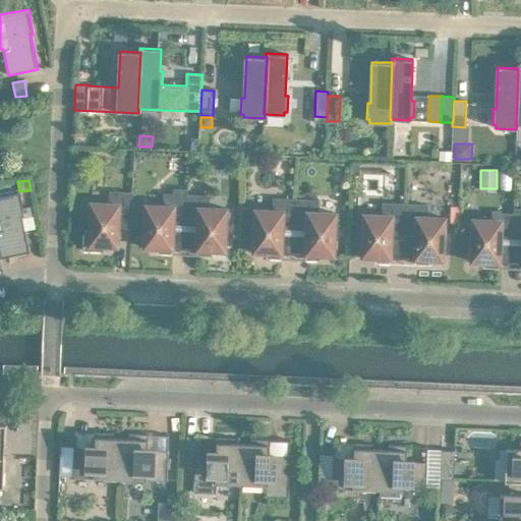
[(173,225),(185,225),(187,194),(187,189),(173,189),(173,194),(164,193),(164,206),(146,206),(143,247),(157,248),(157,253),(172,254),(173,225)]
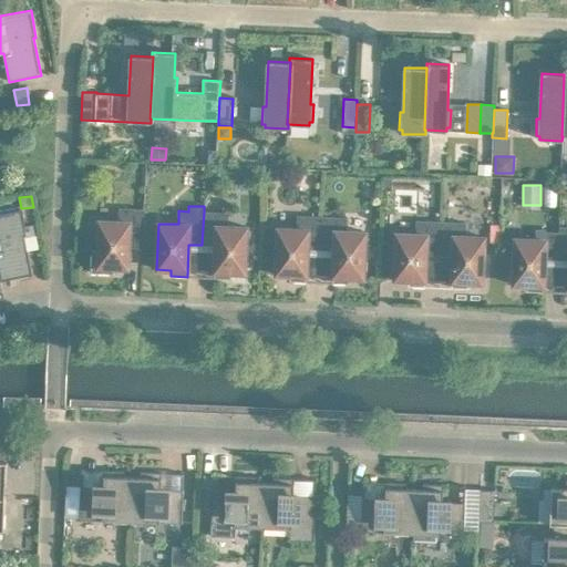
[(119,222),(99,220),(98,249),(92,249),(91,272),(114,274),(114,268),(129,268),(130,243),(142,243),(141,248),(142,248),(144,209),(119,208),(119,222)]
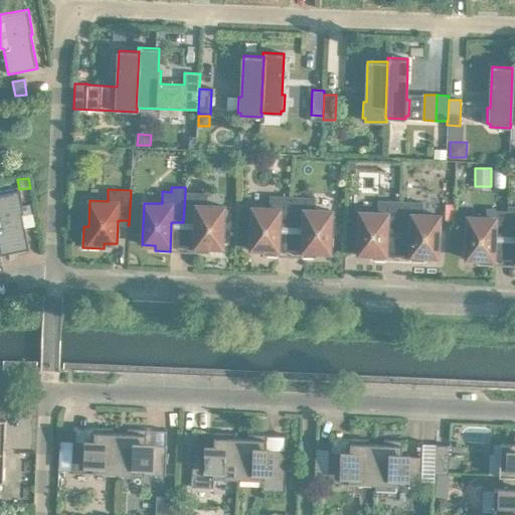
[(0,253),(0,255),(29,249),(22,215),(25,215),(20,190),(0,193),(0,253)]
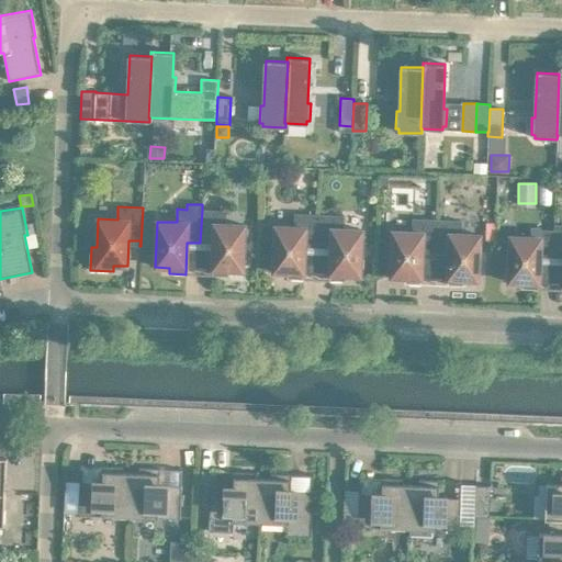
[(202,210),(200,243),(213,244),(212,276),(228,277),(229,270),(243,271),(245,225),(225,224),(226,211),(202,210)]
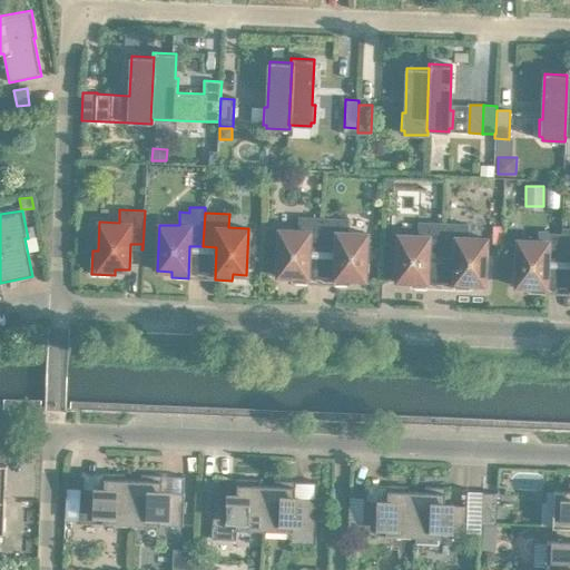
[(310,252),(322,252),(324,218),(300,217),(298,231),(279,229),(277,276),(291,277),(291,283),(308,284),(310,252)]
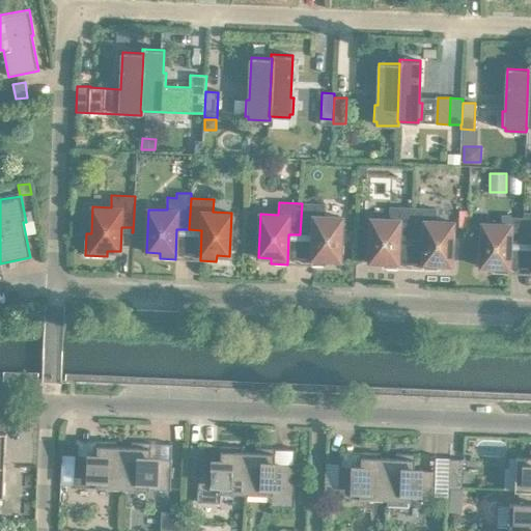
[(302,203),(300,234),(312,235),(311,266),(328,266),(328,260),(340,260),(342,218),(325,217),(325,204),(302,203)]
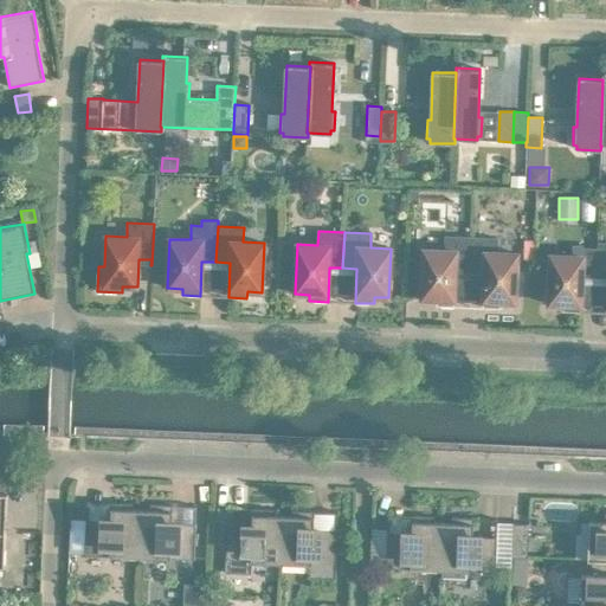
[(456,272),(470,272),(471,237),(445,237),(444,251),(424,250),(421,300),(436,300),(436,305),(455,307),(456,272)]
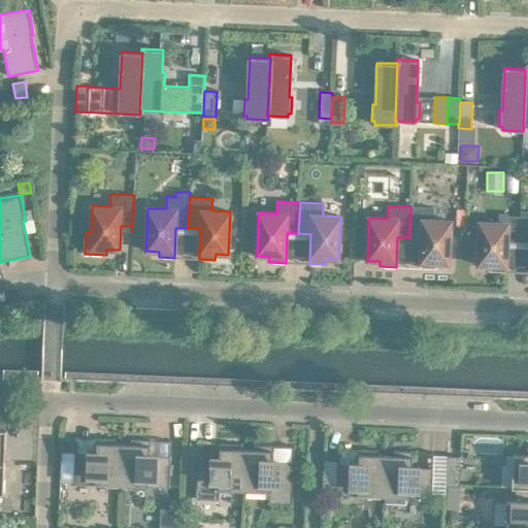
[(410,206),(409,237),(422,238),(420,268),(436,269),(436,263),(449,264),(451,221),(433,220),(433,207),(410,206)]
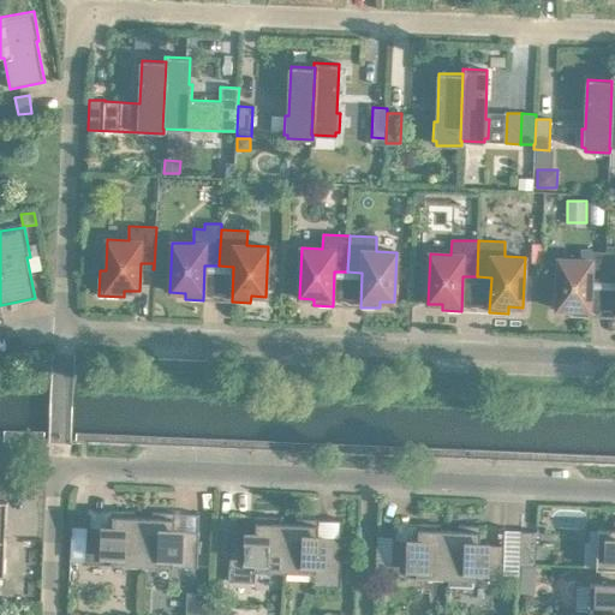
[(591,282),(605,282),(607,252),(592,252),(592,261),(559,258),(556,309),(572,310),(571,316),(590,317),(591,282)]
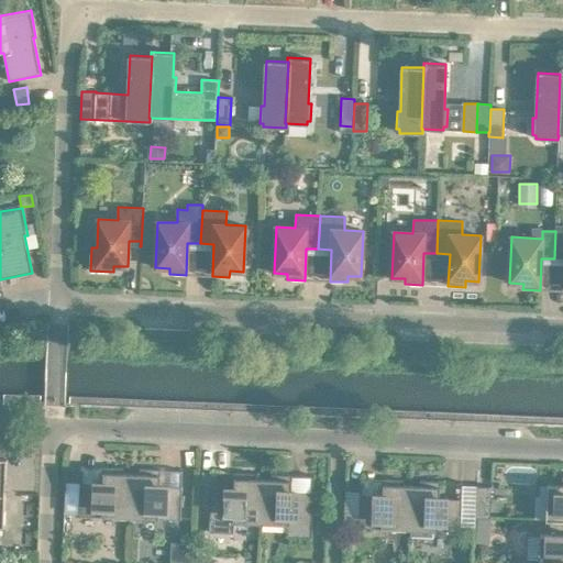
[(78,516),(130,518),(131,474),(123,474),(123,468),(103,467),(102,484),(80,483),(78,516)]
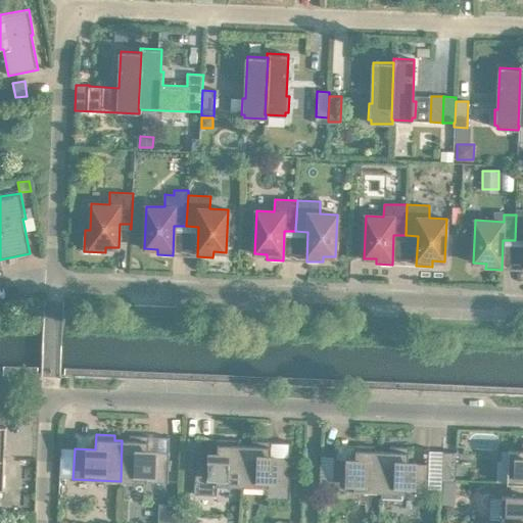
[(122,440),(121,481),(168,483),(169,453),(148,452),(149,436),(130,435),(130,440),(122,440)]
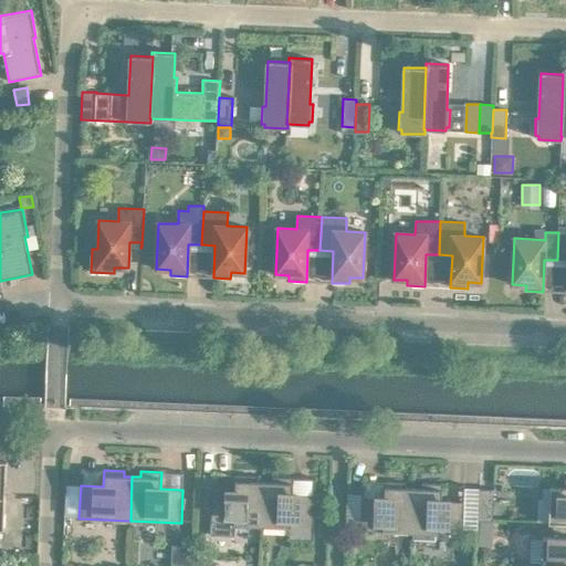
[(210,524),(262,526),(264,482),(257,482),(257,477),(236,475),(234,492),(212,491),(210,524)]
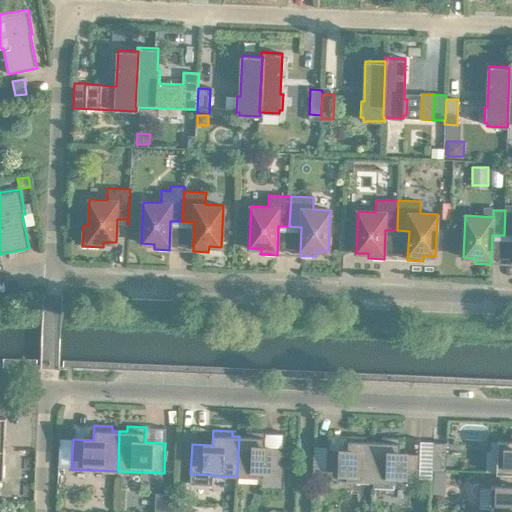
[(239,436),(237,476),(262,477),(261,488),(283,488),(285,448),(264,447),(265,432),(246,431),(246,436),(239,436)]
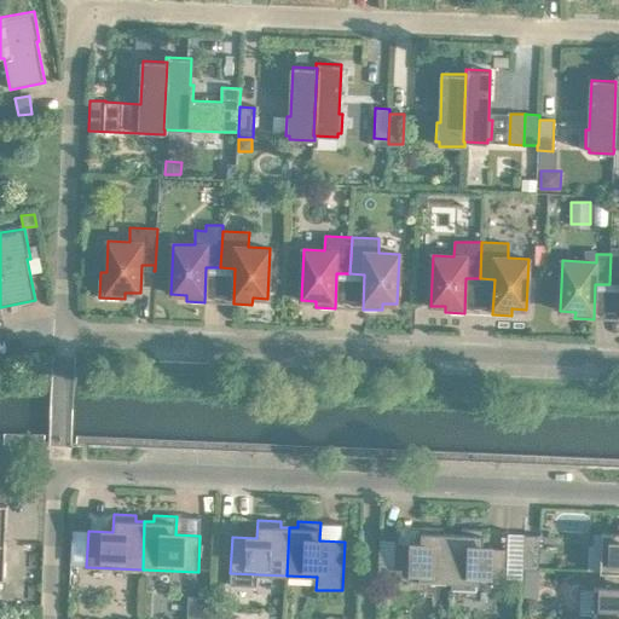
[(600,573),(603,573),(618,573),(618,525),(618,533),(602,533),(600,573)]
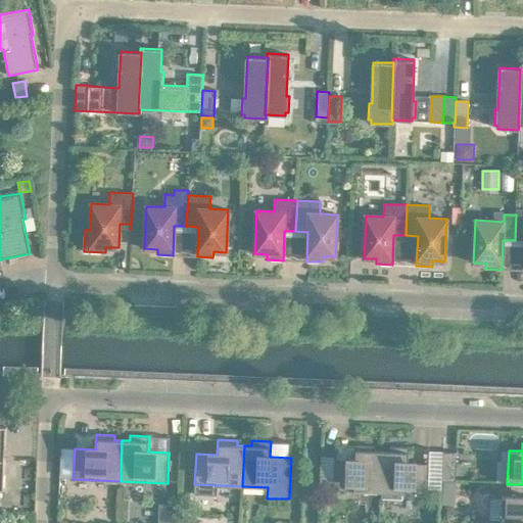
[(333,490),(380,492),(382,452),(375,450),(375,446),(355,445),(355,461),(334,460),(333,490)]
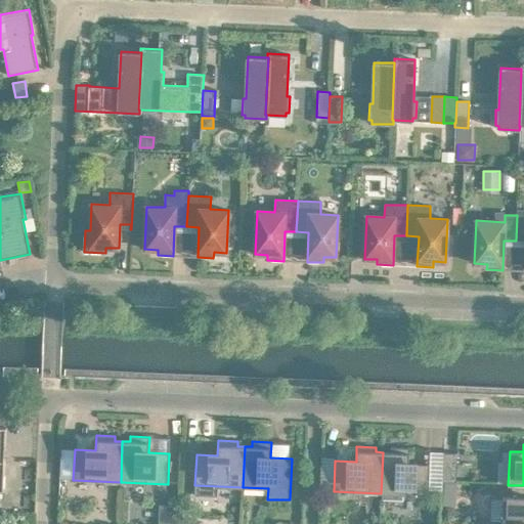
[(383,452),(381,493),(383,493),(382,499),(403,500),(403,494),(429,495),(430,465),(408,464),(409,448),(390,447),(390,452),(383,452)]
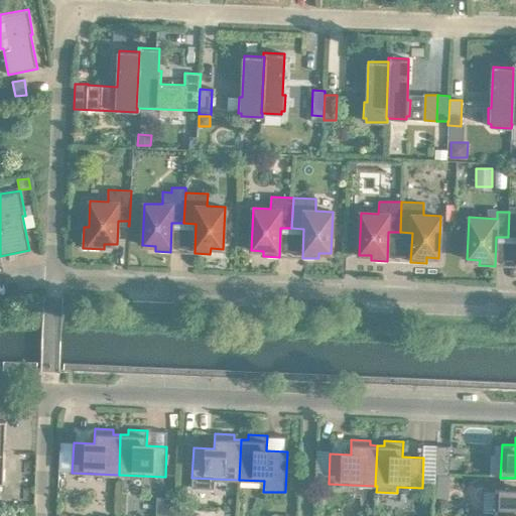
[(435,475),(449,476),(450,446),(436,445),(435,475)]
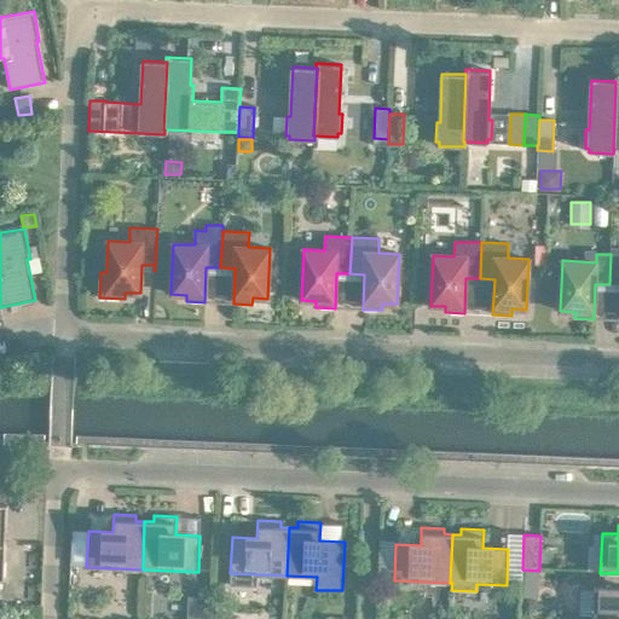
[(525,571),(525,584),(539,584),(539,571),(525,571)]
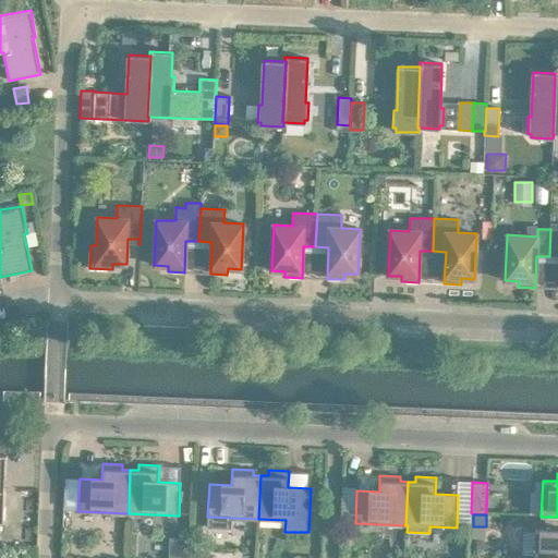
[(535,529),(534,557),(557,557),(557,517),(544,517),(544,530),(535,529)]
